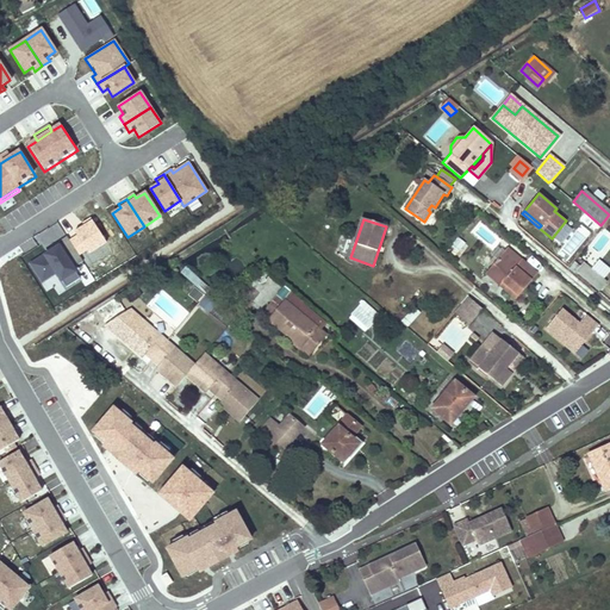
[(54,250),(31,265),(42,281),(56,272),(66,288),(80,279),(73,268),(82,262),(67,237),(51,247),(54,250)]
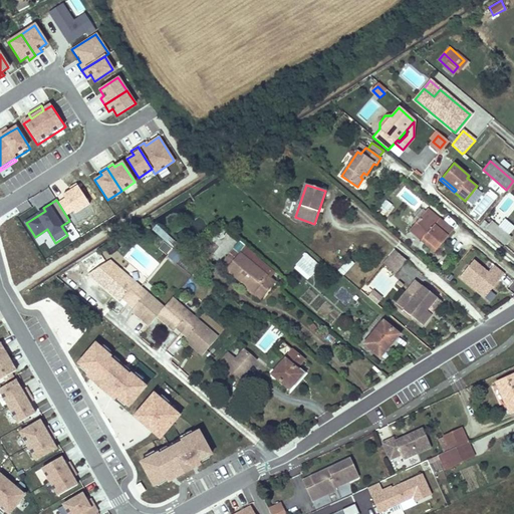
[(377,207),(381,216),(394,210),(390,202),(377,207)]
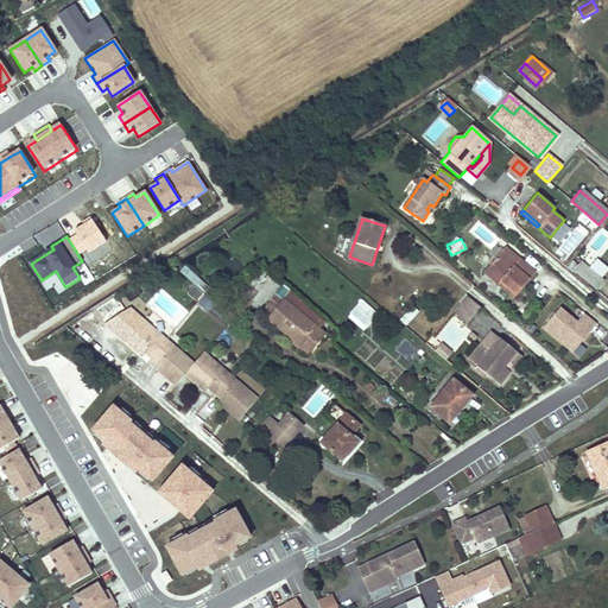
[(504,248),(483,273),(499,286),(502,283),(505,285),(502,289),(514,298),(534,274),(504,248)]
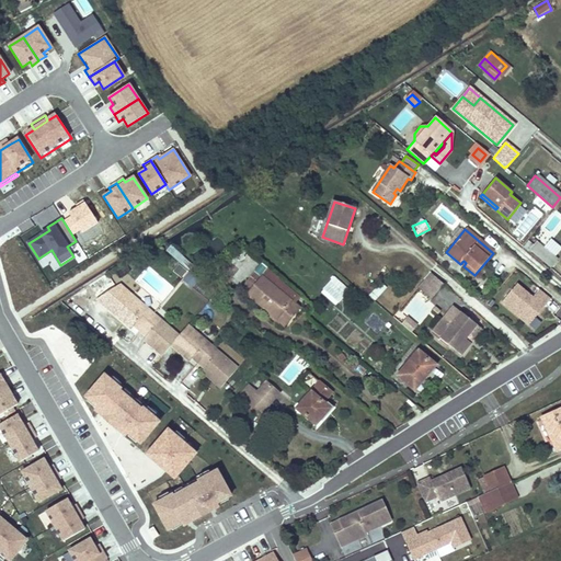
[(557,258),(546,249),(537,241),(534,244),(528,241),(523,247),(528,252),(530,250),(551,268),(559,260),(557,258)]
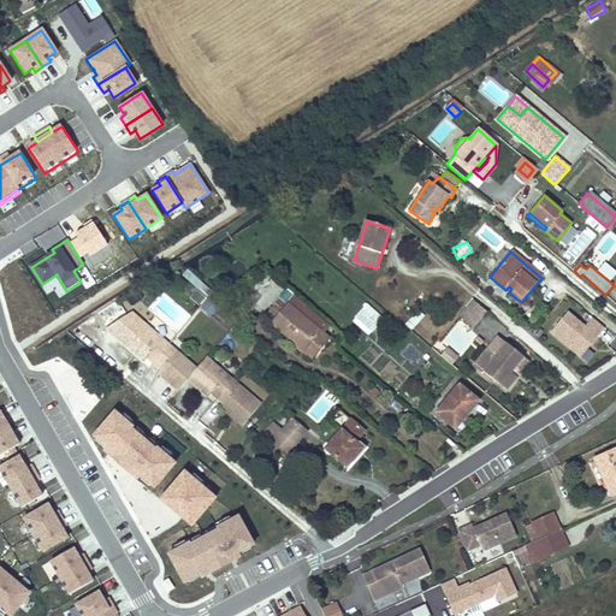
[(599,273),(611,283),(615,278),(603,268),(599,273)]
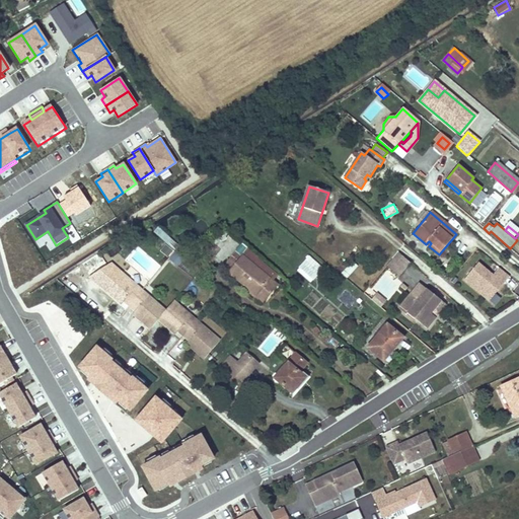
[(151,232),(183,258),(188,253),(157,228),(151,232)]
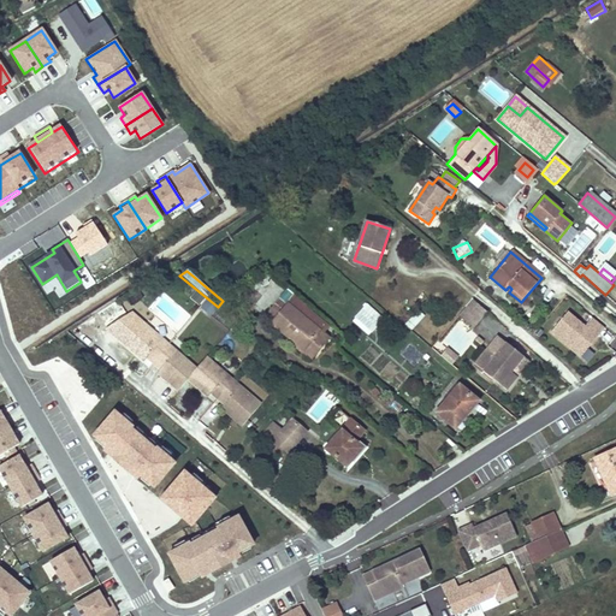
[(314,347),(318,350),(329,338),(323,333),(331,324),(297,295),(272,324),(294,341),(308,354),(314,347)]
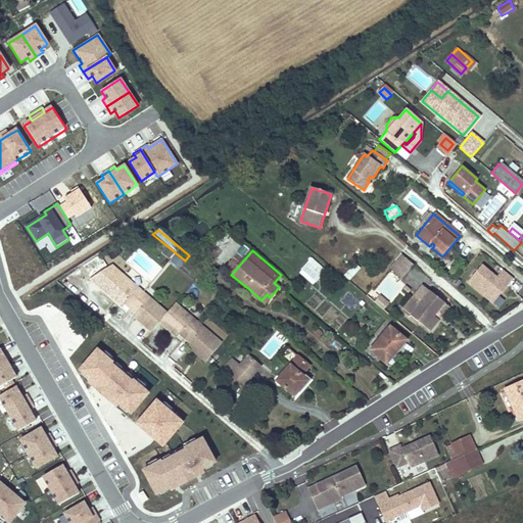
[(401,254),(390,269),(402,279),(414,266),(401,254)]
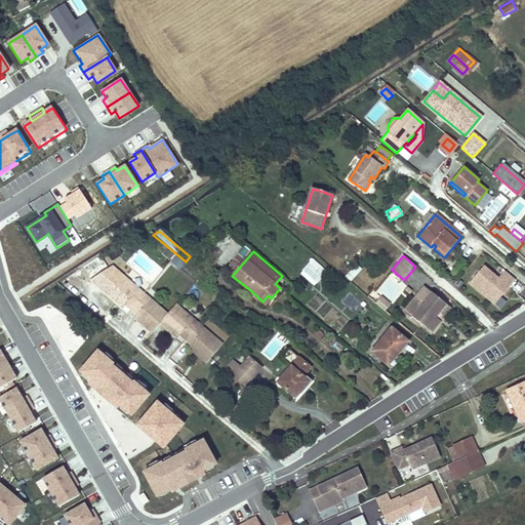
[(328,272),(314,260),(301,276),(316,287),(328,272)]
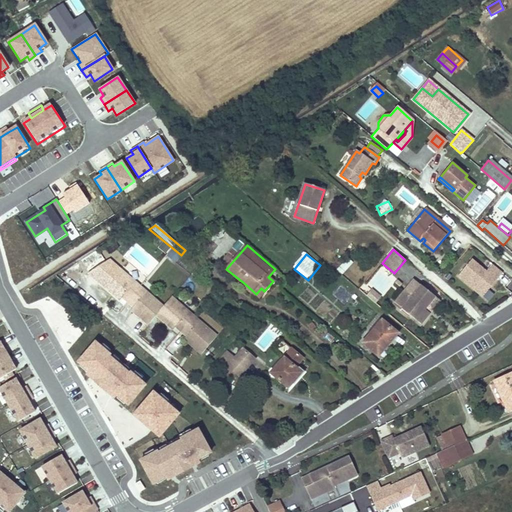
[(352,264),(347,259),(337,271),(343,276),(352,264)]
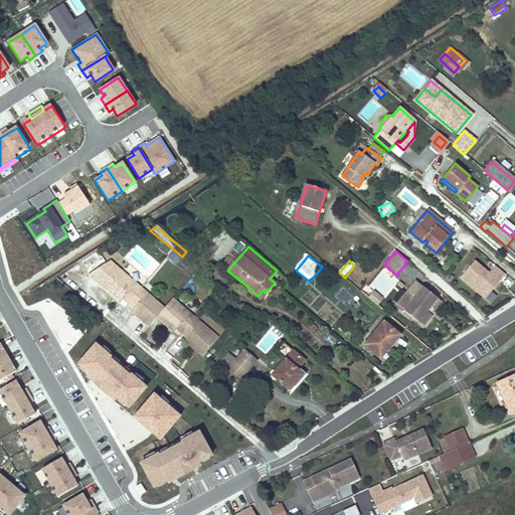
[(109,262),(88,276),(110,295),(113,292),(122,299),(127,304),(141,288),(109,262)]
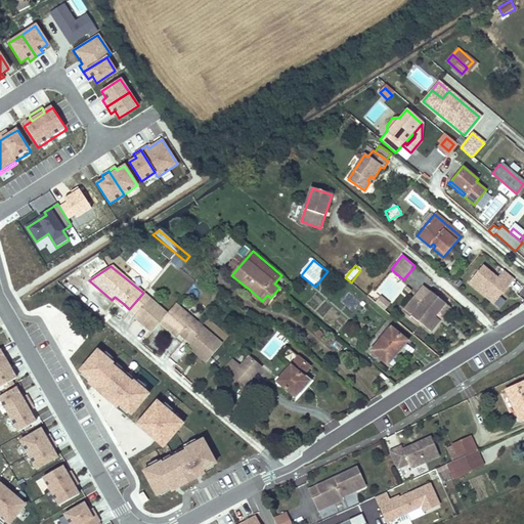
[(494,305),(515,279),(504,271),(497,278),(482,266),(469,284),(494,305)]
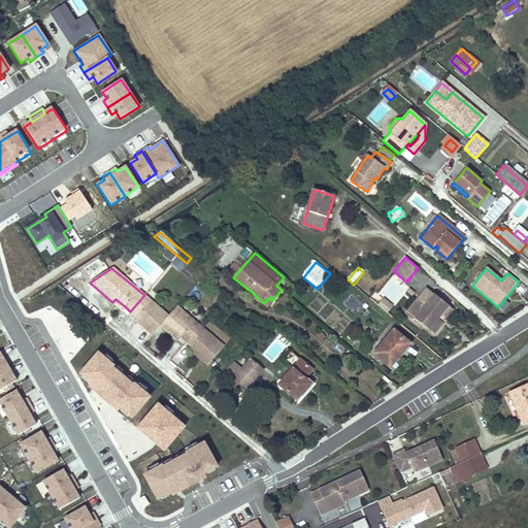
[(409,292),(391,278),(381,293),(396,303),(401,297),(407,301),(413,294),(409,291),(409,292)]
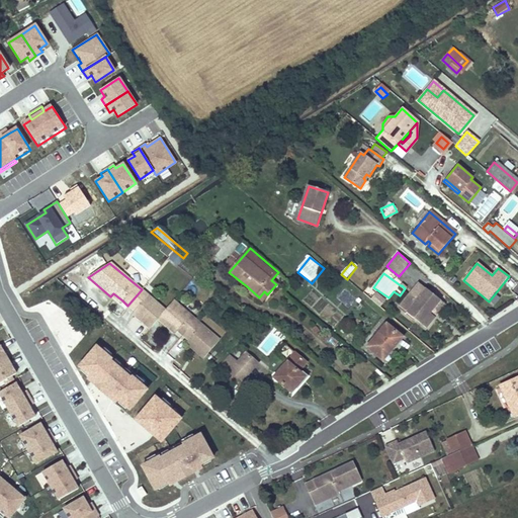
[(426,328),(434,318),(429,313),(432,309),(438,314),(445,305),(419,283),(399,309),(414,321),(416,319),(426,328)]
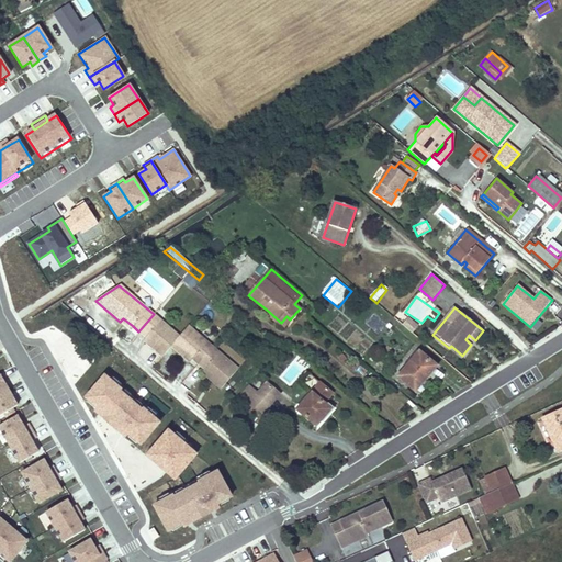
[(287,316),(281,323),(268,311),(266,314),(283,328),(290,319),(287,316)]
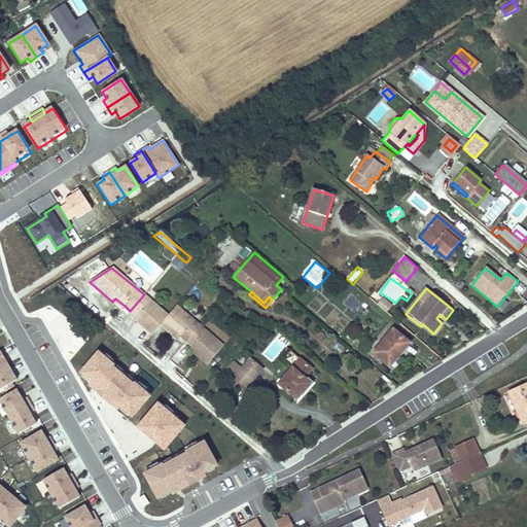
[(144,294),(130,311),(137,317),(147,324),(144,327),(152,335),(161,324),(168,315),(144,294)]
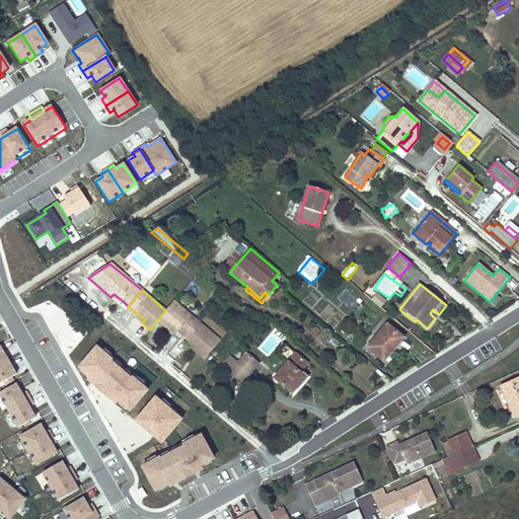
[(120,304),(123,301),(114,294),(110,297),(120,304)]
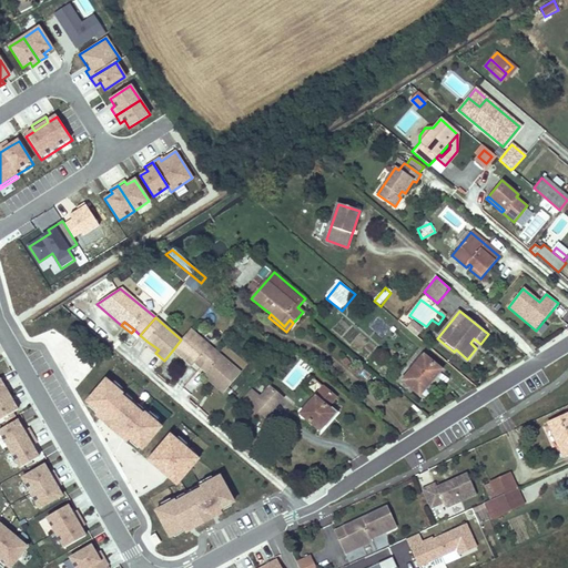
[(423,331),(413,322),(407,328),(417,337),(423,331)]
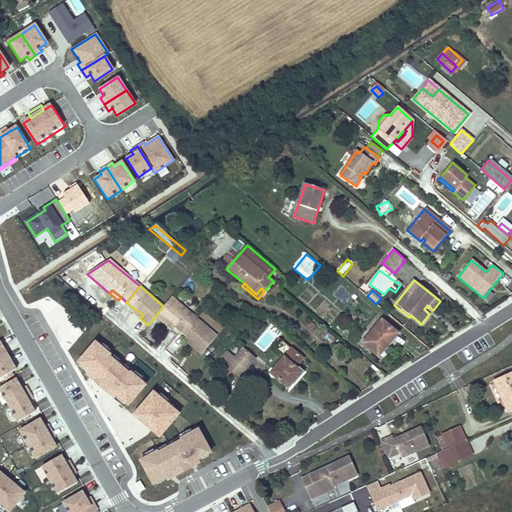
[(170,298),(163,306),(156,315),(163,321),(165,319),(176,327),(181,331),(193,317),(170,298)]
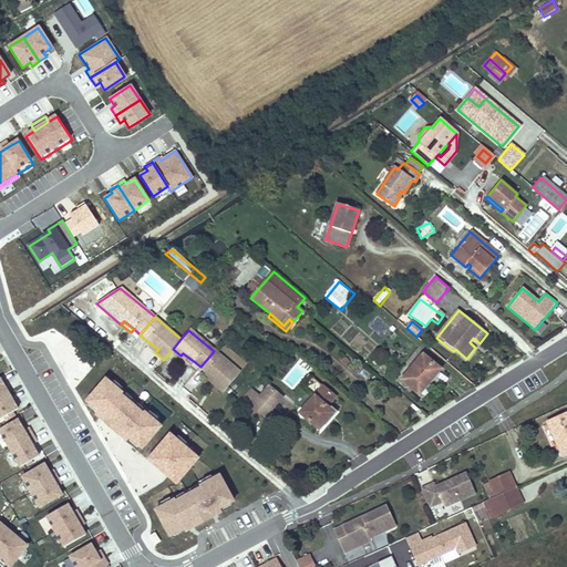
[(480,343),(473,338),(470,342),(475,348),(480,343)]
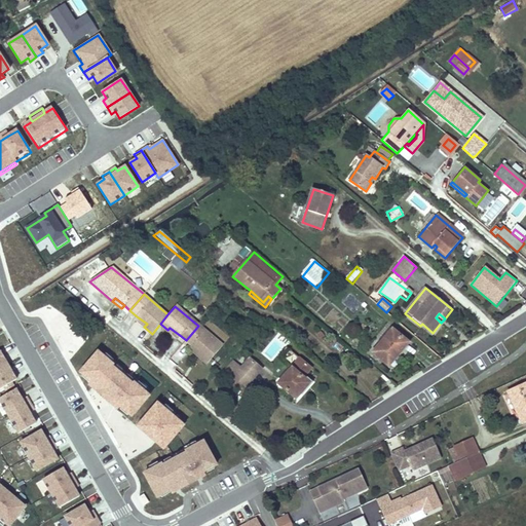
[(144,327),(147,324),(137,316),(135,320),(144,327)]
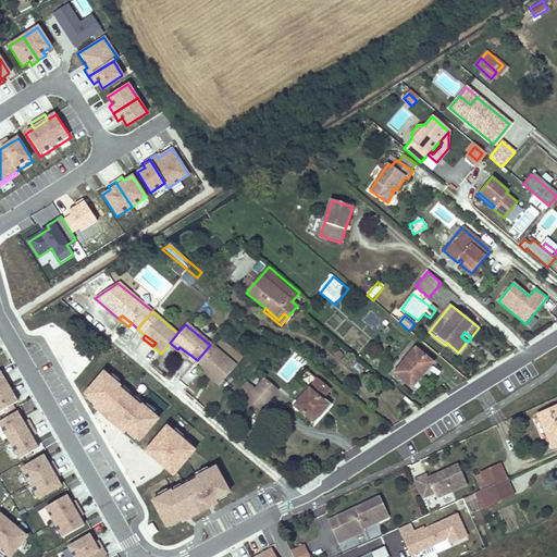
[(210,345),(197,360),(203,367),(213,375),(211,378),(220,385),(236,367),(210,345)]
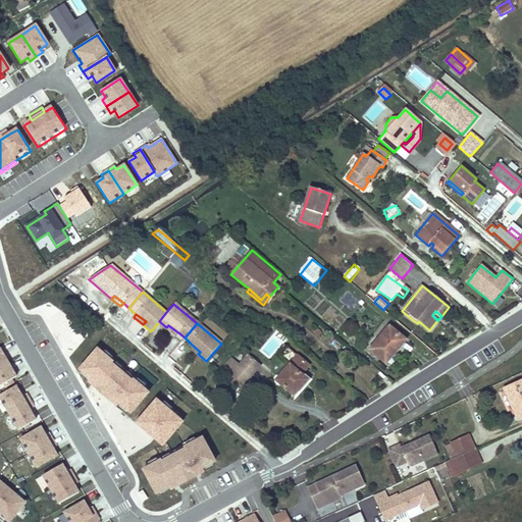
[(30,329),(35,343),(45,340),(40,325),(30,329)]
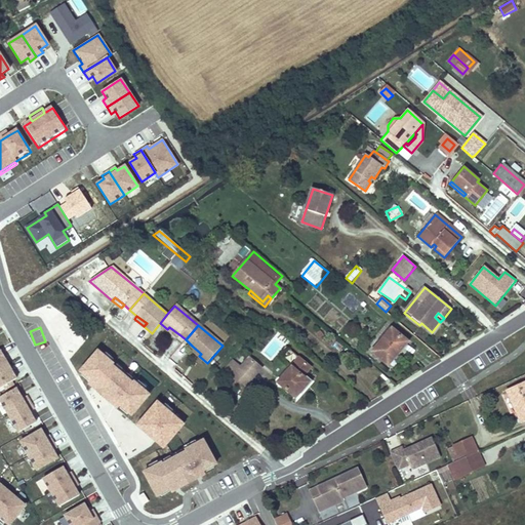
[(177,338),(180,335),(169,327),(167,329),(177,338)]
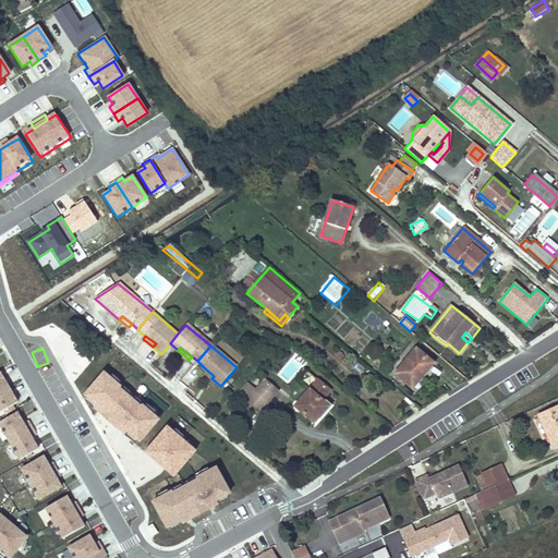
[(416,349),(396,374),(412,388),(425,374),(423,372),(432,362),(416,349)]
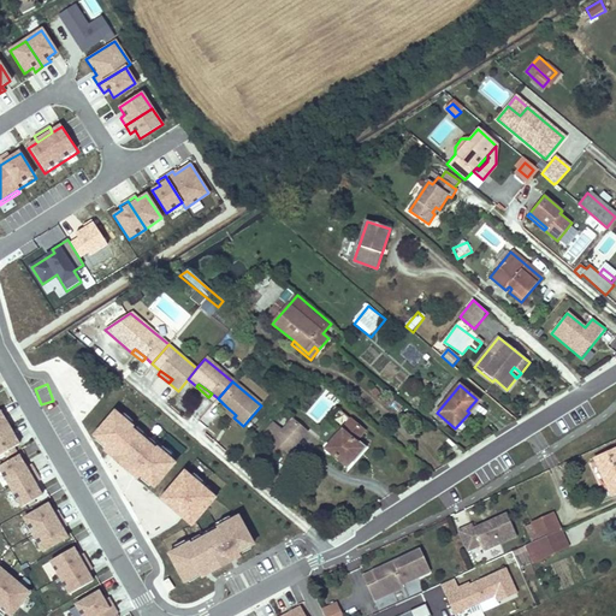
[(469,413),(479,402),(477,400),(467,410),(469,413)]
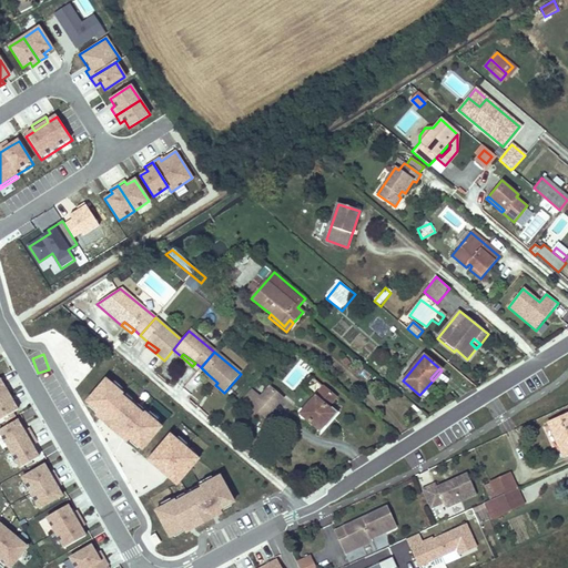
[(51,391),(59,386),(51,372),(43,376),(51,391)]
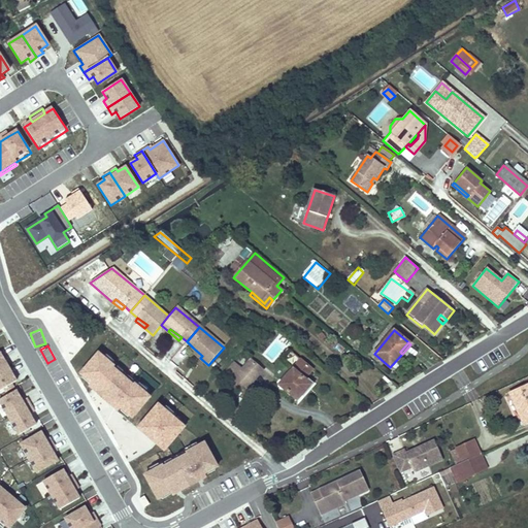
[(200,358),(202,356),(193,348),(191,351),(200,358)]
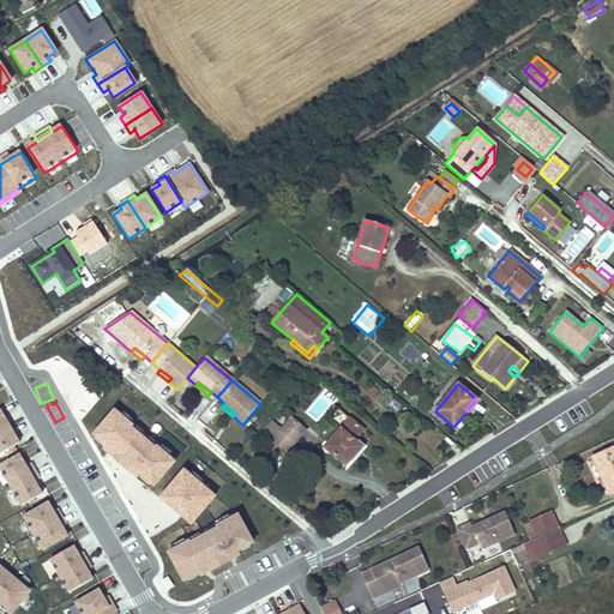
[(113,456),(137,427),(119,411),(95,440),(113,456)]
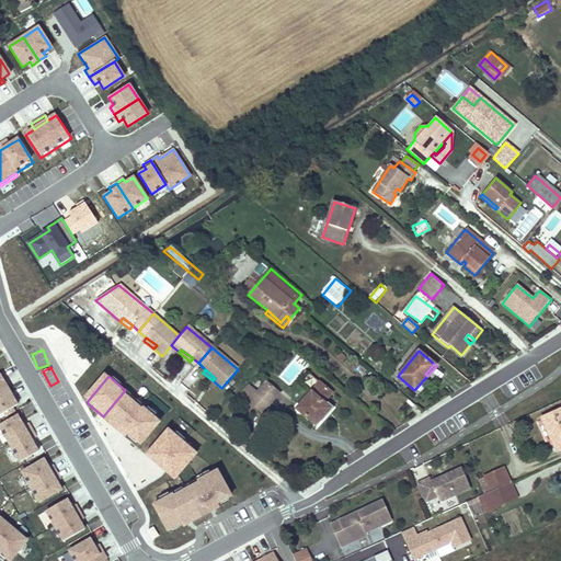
[(263,413),(281,393),(267,382),(258,393),(250,387),(242,395),(263,413)]
